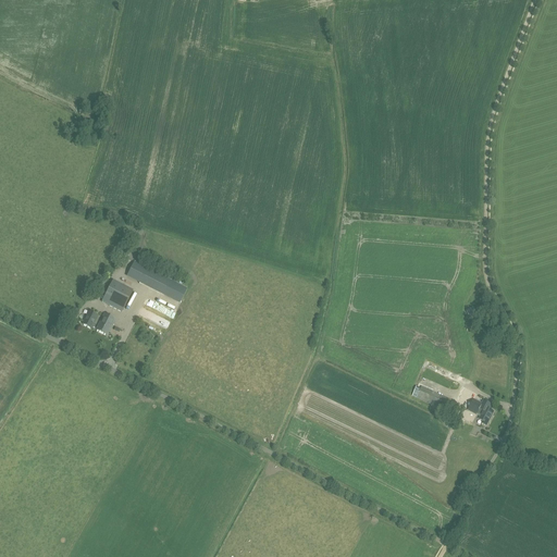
[(187,288),(135,262),(127,275),(181,302),(187,288)]
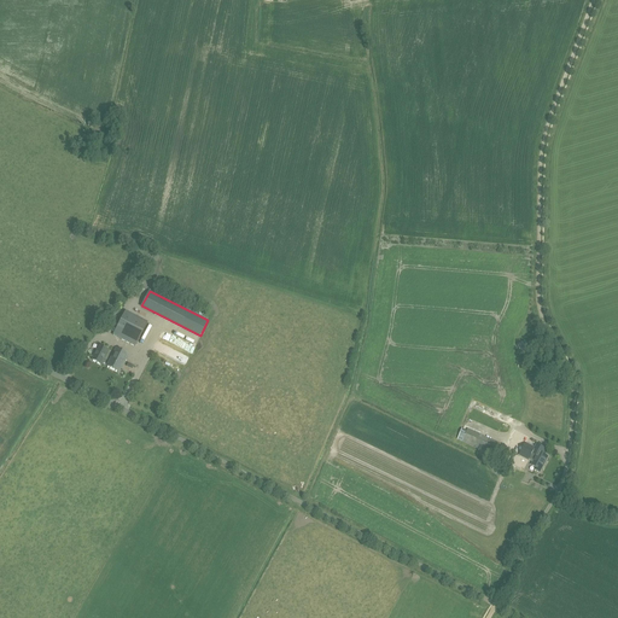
[(147,322),(126,312),(114,334),(135,347),(147,322)]
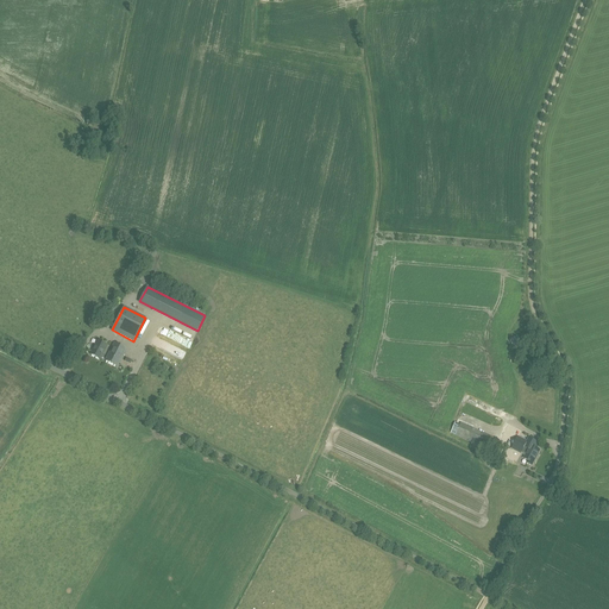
[(510,340),(513,347),(514,349),(522,344),(519,336),(510,340)]
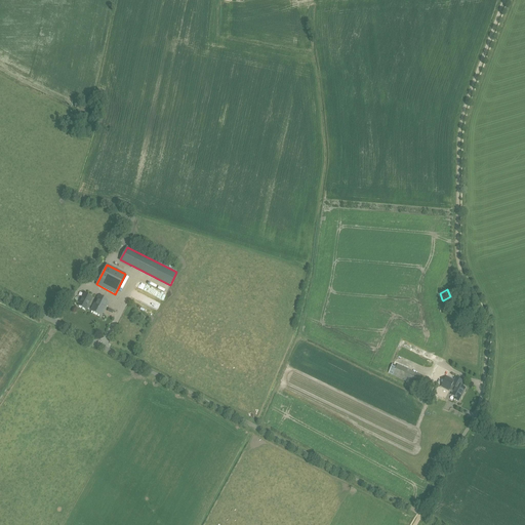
[(155,290),(153,296),(163,299),(165,294),(155,290)]
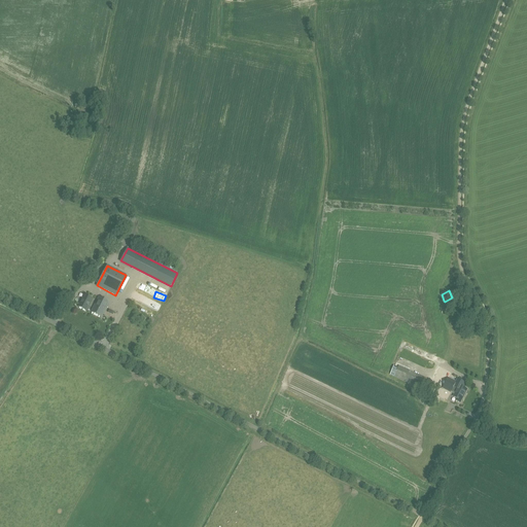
[(86,311),(93,299),(84,294),(78,307),(86,311)]
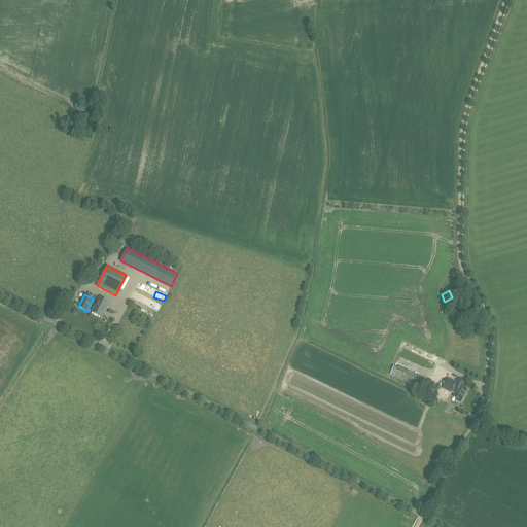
[(102,318),(110,303),(98,296),(91,312),(102,318)]
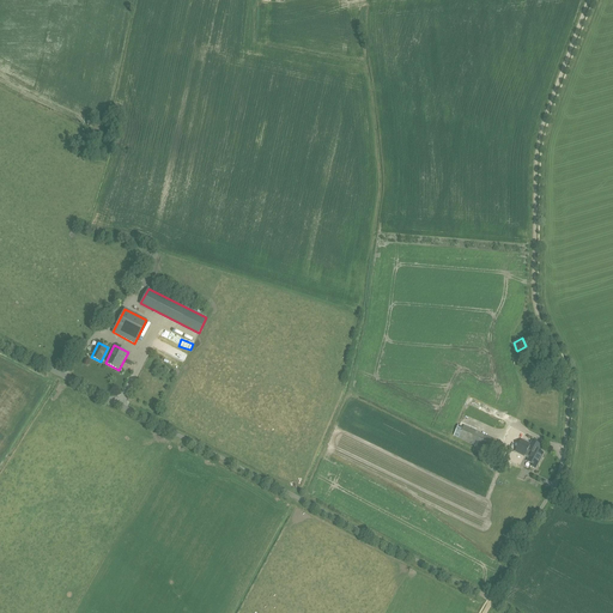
[(492,455),(493,451),(498,441),(475,431),(465,426),(459,438),(483,449),(492,455)]
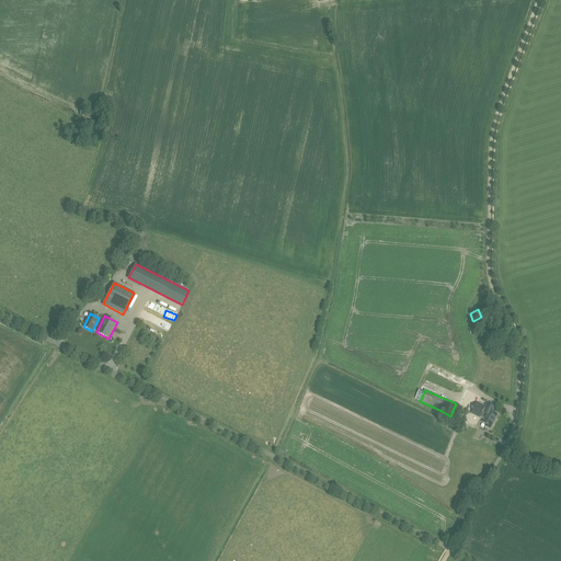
[(497,414),(489,410),(485,415),(482,413),(480,418),(484,420),(482,422),(491,426),(497,414)]
